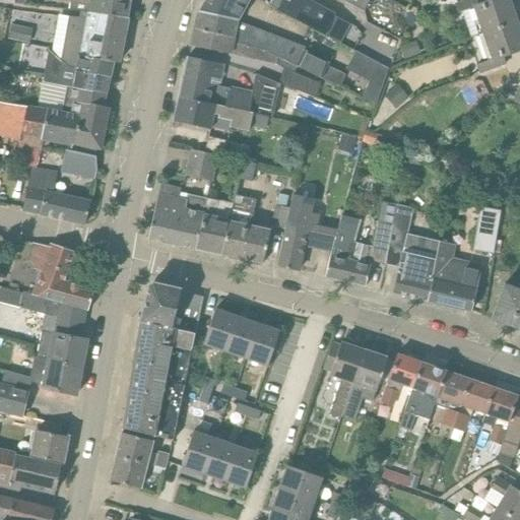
[(87,13),(126,19),(129,1),(117,0),(58,0),(59,2),(58,3),(71,4),(70,10),(78,12),(87,13)]
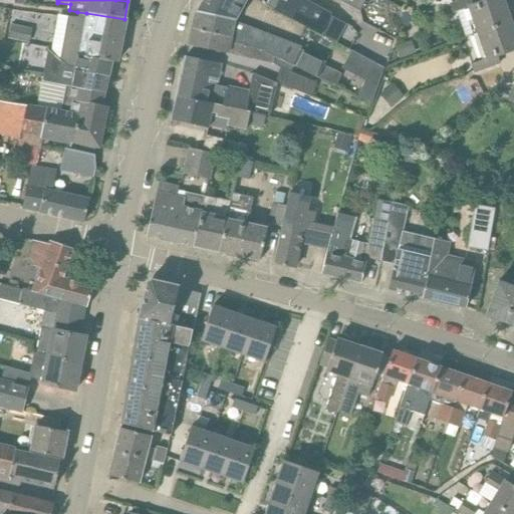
[(201,0),(195,13),(235,22),(247,0),(201,0)]
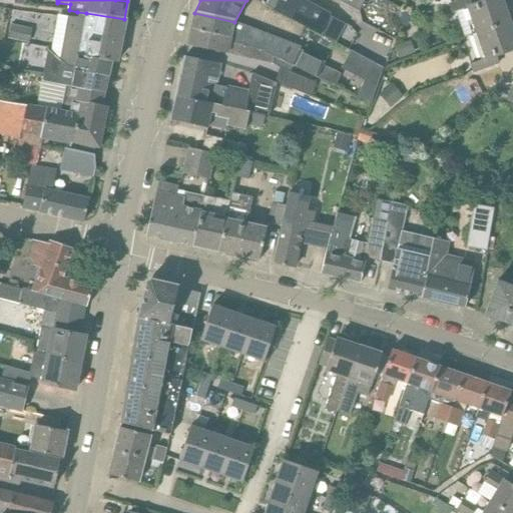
[(346,24),(331,16),(300,0),(251,0),(336,44),(346,24)]
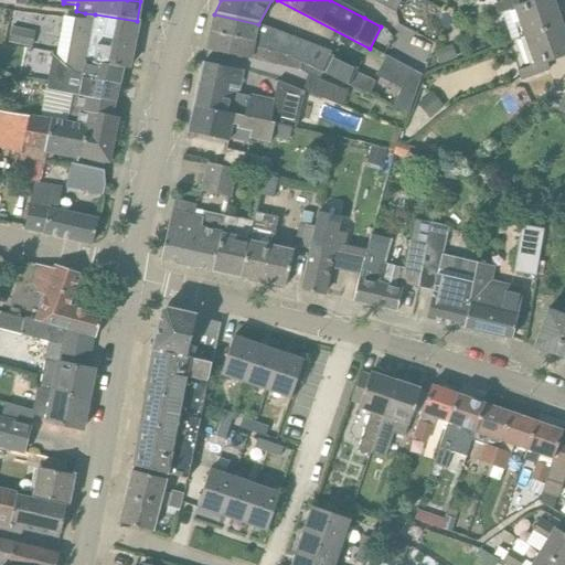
[(372,0),(394,11),(398,0),(372,0)]
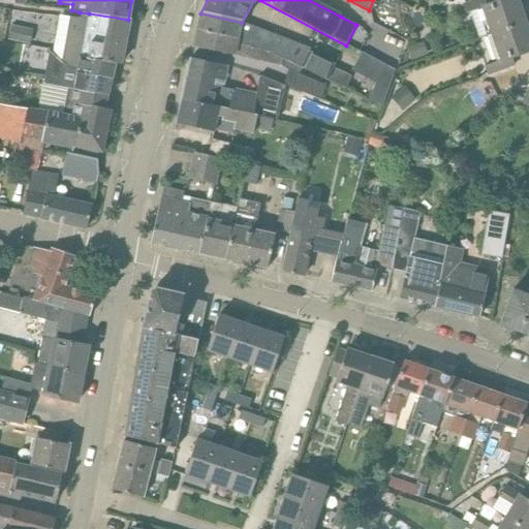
[(490,35),(525,23),(517,0),(504,0),(493,4),(491,0),(477,0),(463,5),(466,13),(480,8),(490,35)]
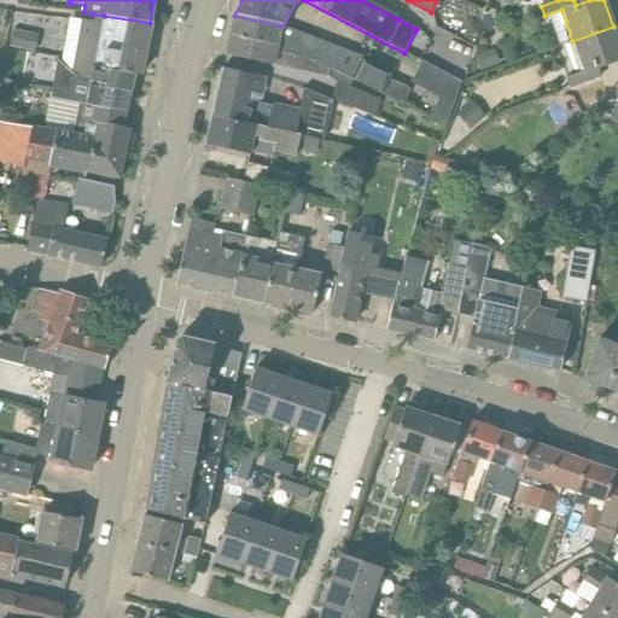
[(104,16),(103,23),(97,68),(133,76),(139,76),(150,23),(104,16)]
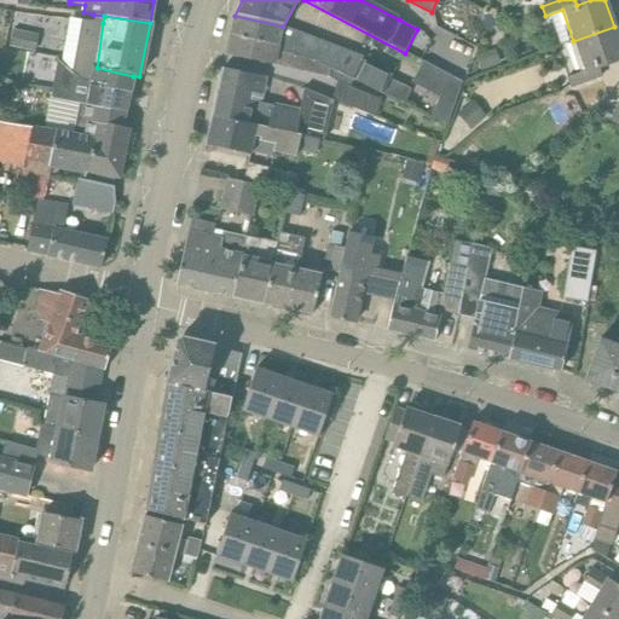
[(230,36),(279,47),(278,53),(320,62),(320,64),(331,70),(353,80),(362,61),(364,57),(283,27),(235,16),(230,36)]
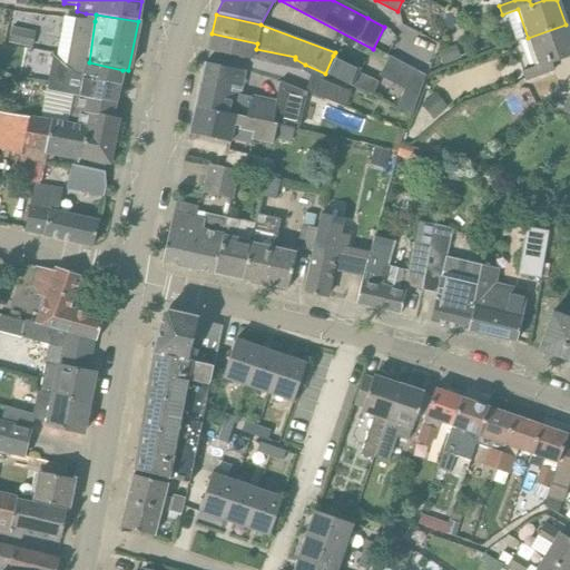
[(82,78),(119,85),(123,70),(89,62),(95,21),(75,19),(68,58),(67,68),(82,78)]
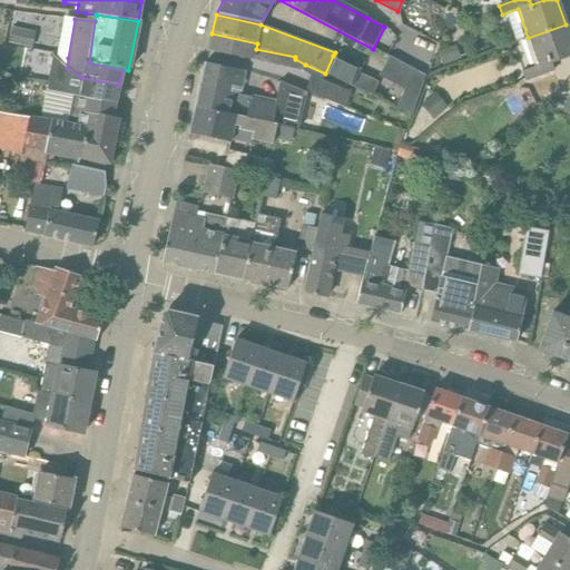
[(522,72),(524,81),(554,71),(551,62),(569,55),(569,38),(566,25),(528,38),(538,67),(522,72)]
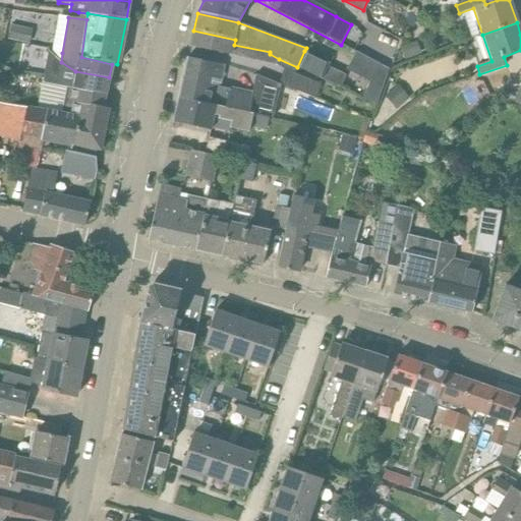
[(9,41),(30,44),(33,30),(12,26),(9,41)]
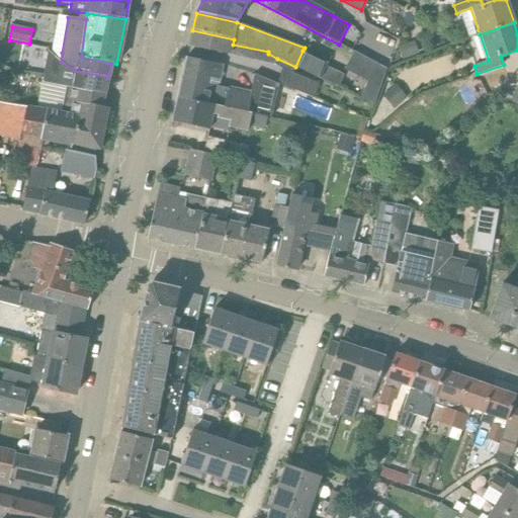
[(268,54),(268,52),(233,45),(234,39),(192,30),(189,47),(209,51),(275,66),(277,59),(268,54)]
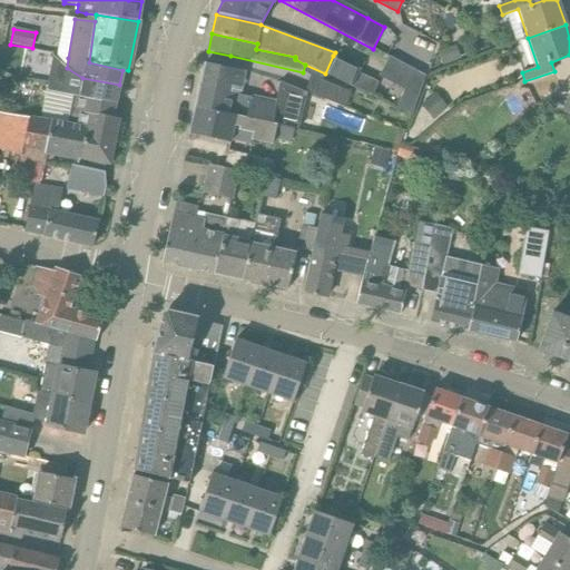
[(115,105),(119,85),(82,78),(67,68),(52,55),(47,81),(49,81),(47,91),(74,96),(115,105)]
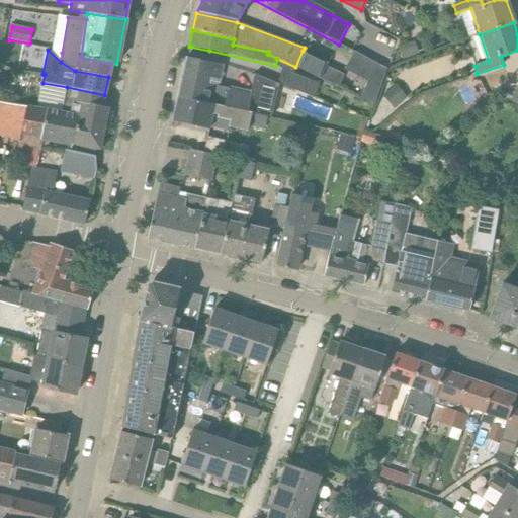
[(303,51),(295,67),(321,80),(322,80),(328,67),(329,64),(303,51)]
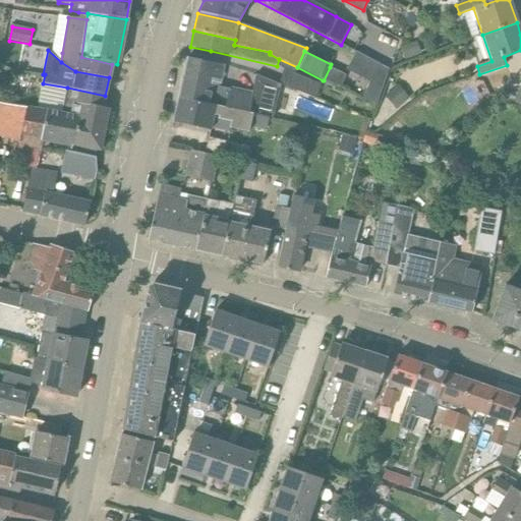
[(355,54),(345,72),(369,84),(361,101),(377,109),(389,71),(355,54)]
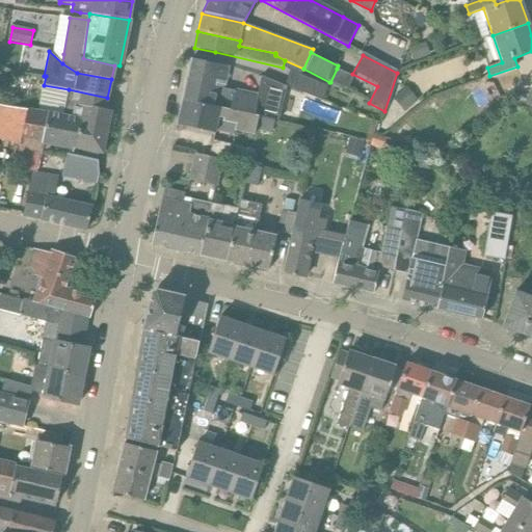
[(183,101),(274,122),(276,122),(281,103),(284,86),(261,77),(258,94),(235,89),(235,91),(224,89),(230,68),(192,59),(183,101)]
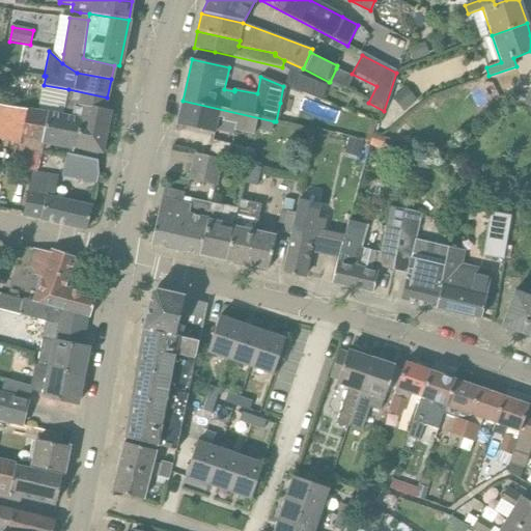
[(330,82),(343,87),(347,89),(354,77),(336,68),(330,82)]
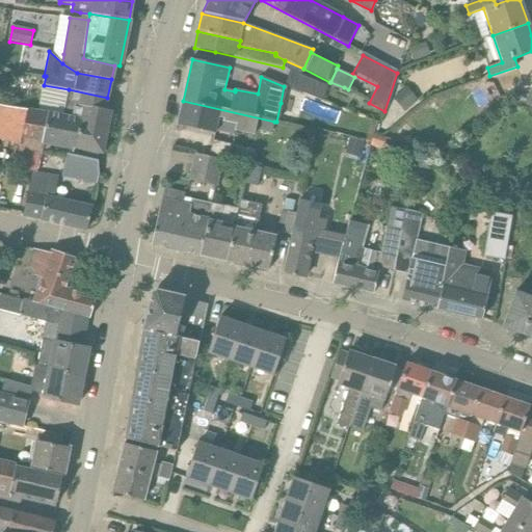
[(322,101),(328,86),(290,71),(285,86),(322,101)]
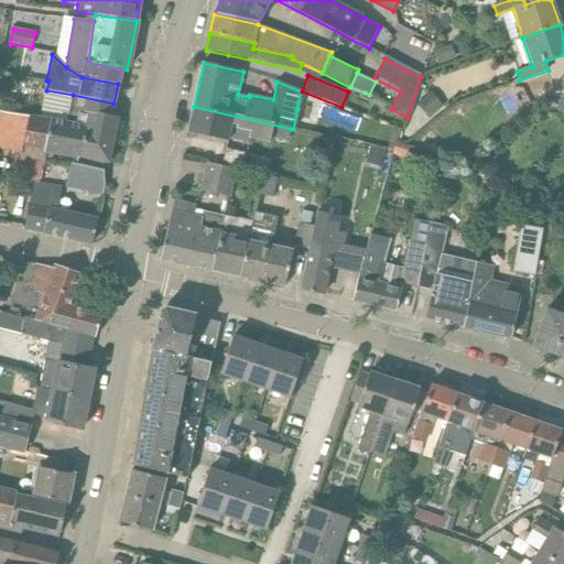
[(68,123),(114,131),(117,119),(110,118),(114,104),(73,95),(46,90),(42,118),(68,123)]
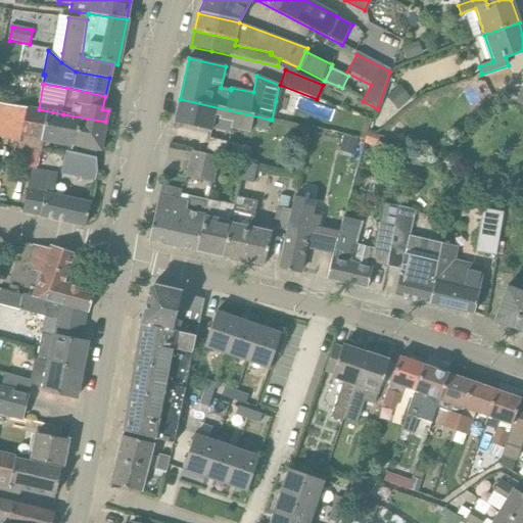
[(267,131),(270,120),(180,99),(175,123),(211,131),(214,126),(250,134),(251,128),(267,131)]
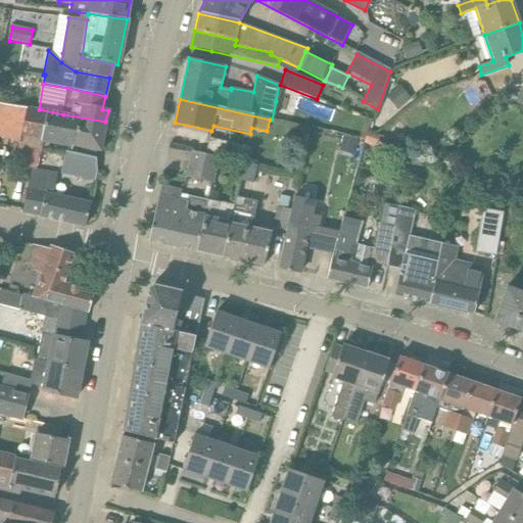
[(75,147),(97,152),(100,152),(105,122),(63,114),(39,109),(27,107),(27,108),(0,102),(0,138),(18,142),(17,151),(41,155),(41,154),(47,155),(49,143),(74,148),(75,147)]
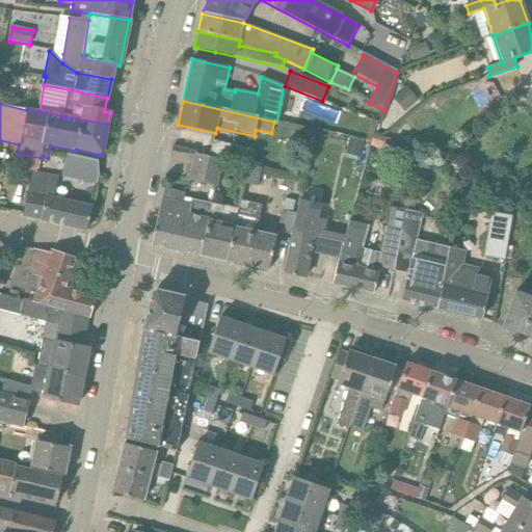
[(347,152),(358,155),(362,142),(350,139),(347,152)]
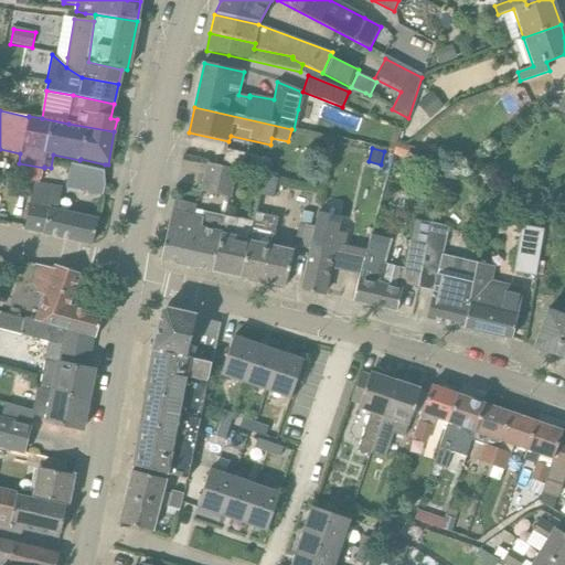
[(236,169),(267,176),(272,160),(226,149),(222,167),(236,170),(236,169)]
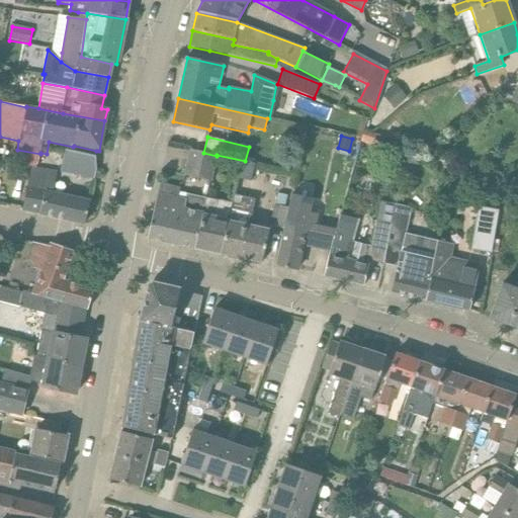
[(95,177),(96,170),(95,157),(65,150),(61,170),(95,177)]
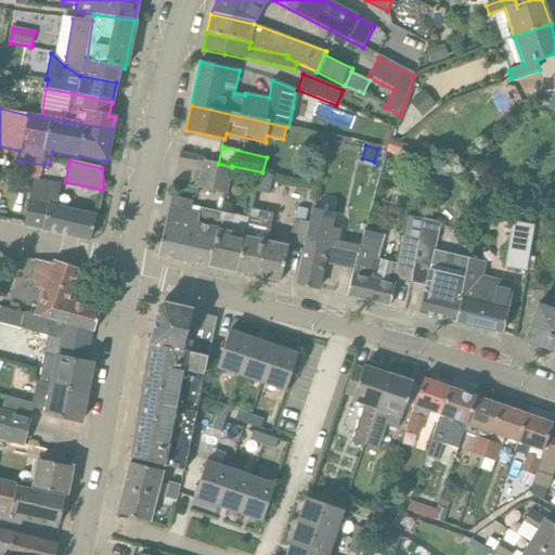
[(201,175),(230,181),(233,167),(232,167),(218,164),(204,160),(201,175)]
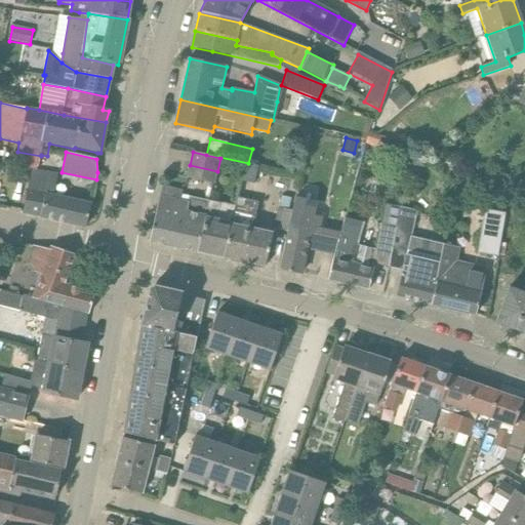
[(245,164),(241,182),(255,185),(259,167),(245,164)]
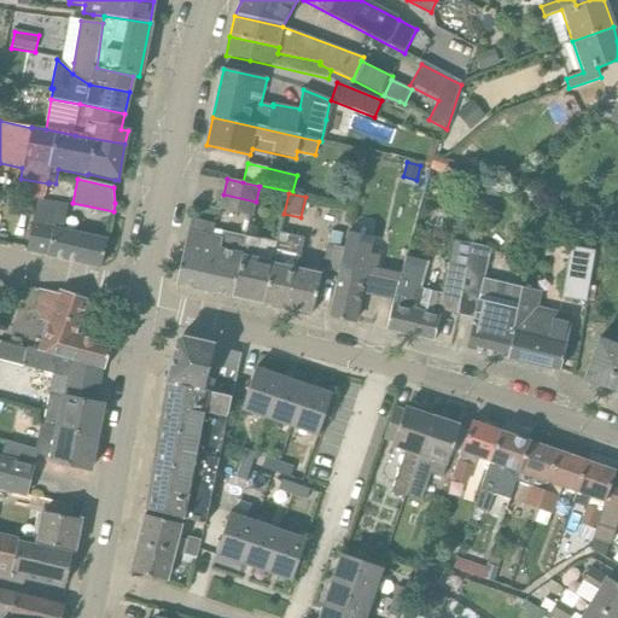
[(220,210),(252,217),(256,202),(223,194),(220,210)]
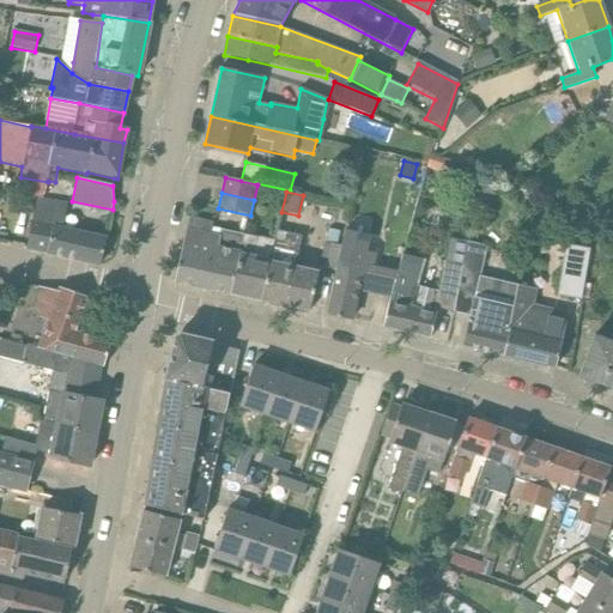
[(101,265),(107,240),(62,230),(67,204),(38,199),(26,248),(48,253),(101,265)]
